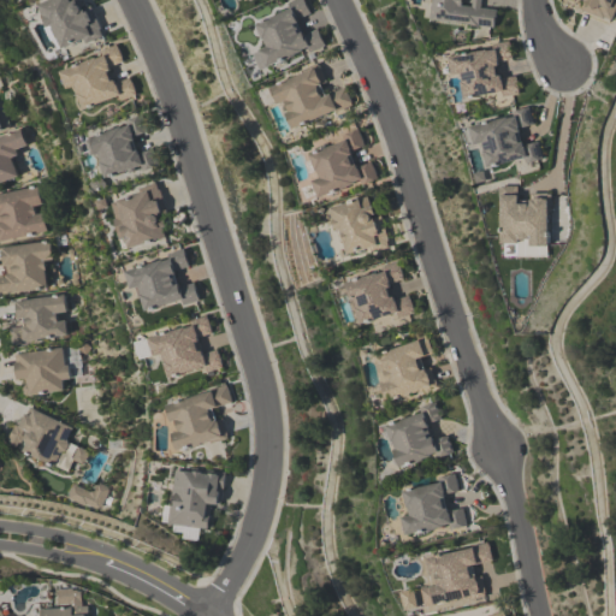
[(93,7),(100,24),(99,24),(101,30),(100,30),(102,35),(86,43),(83,37),(63,47),(54,30),(55,30),(54,28),(51,30),(45,17),(46,17),(42,6),(55,0),(82,0),(86,6),(82,7),(83,11),(93,7)]
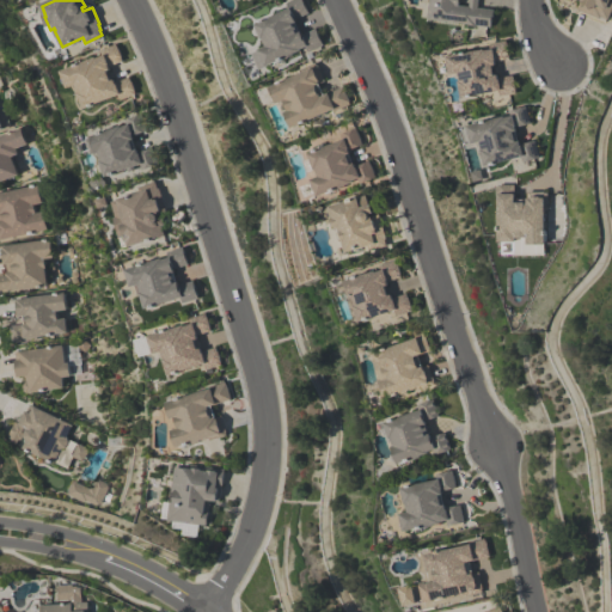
[(258,69),(252,55),(267,49),(263,42),(262,42),(255,25),(289,10),(287,4),(295,0),(301,0),(308,13),(295,19),(298,24),(297,24),(300,34),(301,32),(303,35),(317,29),(324,46),(308,53),(306,48),(300,51),(301,53),(267,68),(265,66),(258,69)]
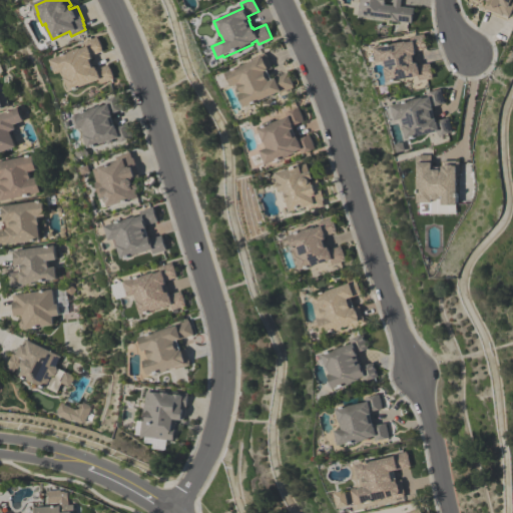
[(401,0),(401,8),(414,9),(413,21),(412,21),(412,24),(359,17),(361,0),(401,0)]
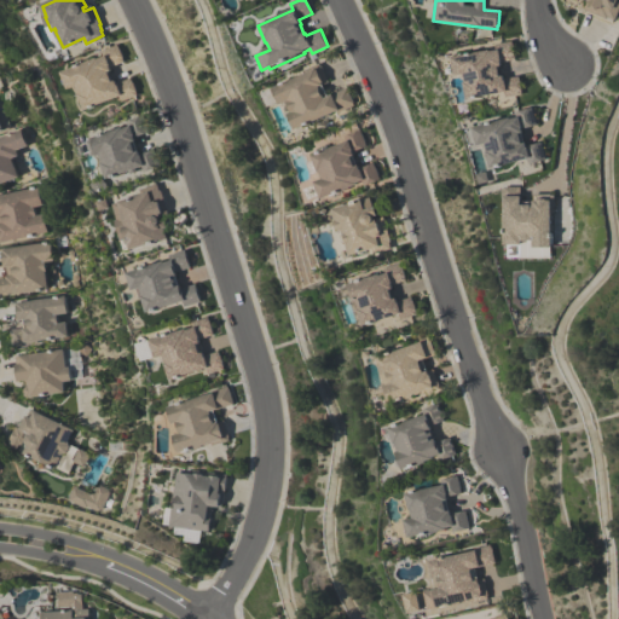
[(617,0),(617,1),(618,1),(618,9),(614,21),(607,17),(606,19),(583,10),(586,3),(583,0),(583,3),(577,0),(617,0)]
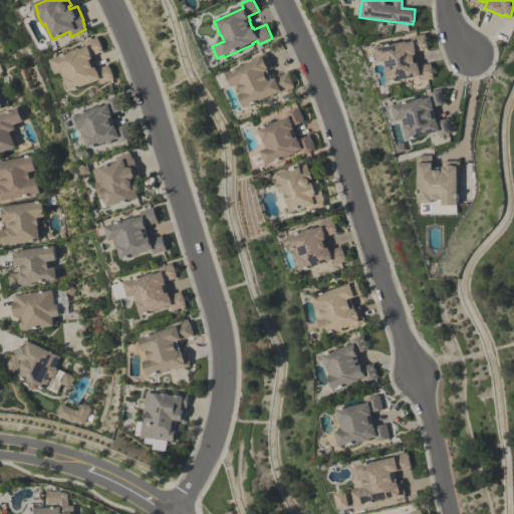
[(373,44),(406,39),(406,40),(413,39),(412,35),(425,33),(427,47),(415,49),(416,52),(413,52),(414,60),(417,60),(418,64),(430,62),(431,65),(432,64),(433,73),(432,74),(433,77),(419,80),(418,74),(387,79),(383,66),(384,65),(383,59),(376,60),(373,44)]
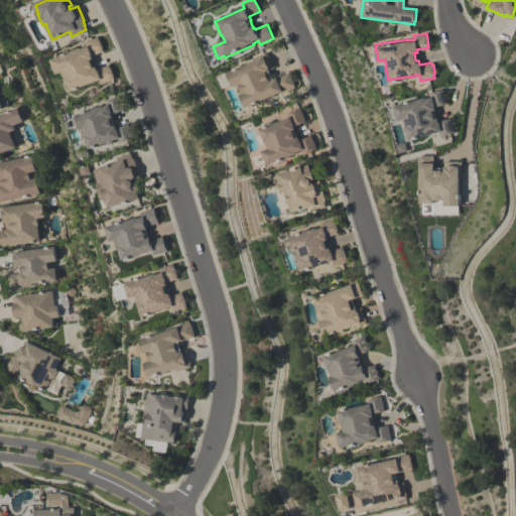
[(114,79),(101,84),(99,79),(70,90),(65,77),(66,76),(63,70),(55,73),(50,57),(81,46),(81,47),(86,45),(84,42),(98,37),(99,40),(100,39),(102,47),(103,51),(92,55),(93,57),(91,58),(93,67),(96,66),(97,69),(109,65),(110,68),(111,67),(113,75),(113,76),(114,79)]
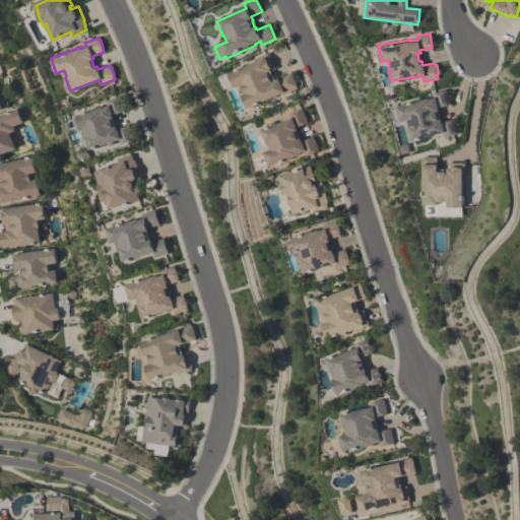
[(229,72),(255,61),(254,59),(268,53),(269,56),(275,69),(270,71),(274,79),(278,77),(278,78),(290,73),(297,85),(296,86),(297,88),(283,93),(282,91),(246,108),(241,94),(244,92),(240,84),(235,86),(229,72)]
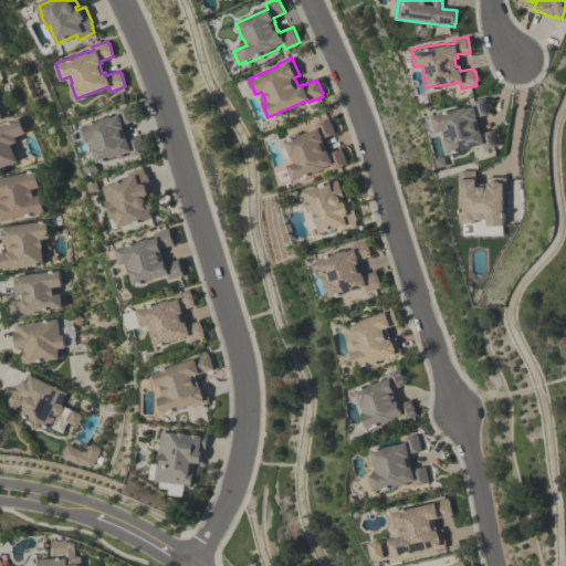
[(447,153),(443,137),(444,137),(443,129),(429,133),(426,117),(431,116),(430,114),(465,106),(472,105),(471,101),(485,97),(490,114),(477,117),(477,119),(474,119),(477,130),(480,129),(481,133),(494,129),(498,146),(482,149),(481,144),(447,153)]
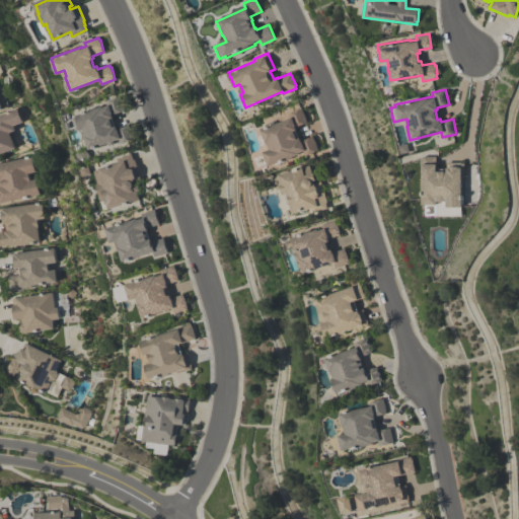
[(0,92),(2,92),(8,106),(6,107),(6,108),(0,110),(0,92)]
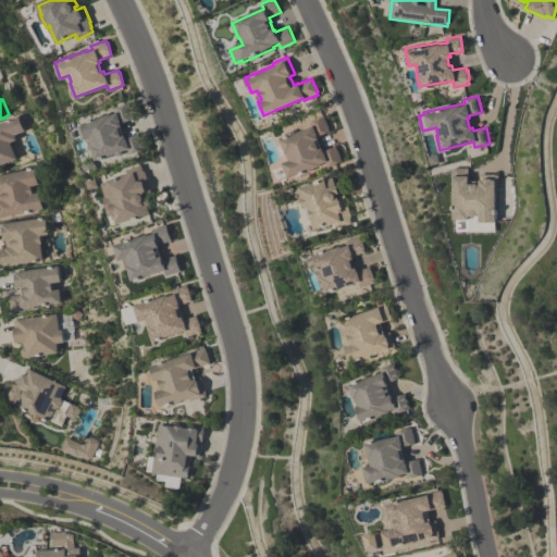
[(77,125),(82,123),(82,122),(109,112),(110,113),(115,111),(114,108),(128,102),(133,118),(121,122),(121,124),(123,134),(124,133),(125,137),(138,133),(144,148),(130,152),(127,147),(121,149),(122,152),(116,155),(115,151),(96,159),(90,145),(91,144),(89,136),(82,139),(77,125)]
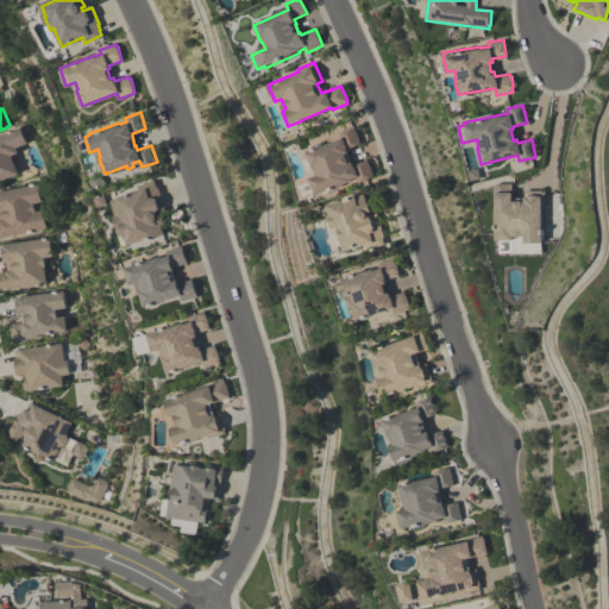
[(374,176),(357,183),(355,176),(349,179),(350,180),(341,183),(343,184),(334,188),(333,186),(314,194),(307,177),(315,174),(313,167),(312,167),(305,151),(339,137),(338,133),(353,127),(360,144),(346,149),(347,151),(346,152),(350,162),(351,161),(353,165),(366,159),(374,176)]
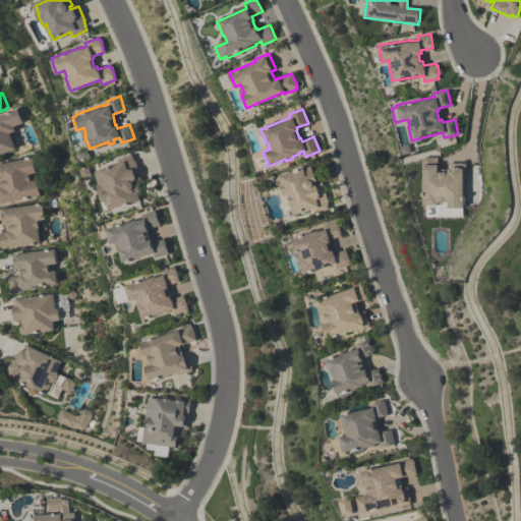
[(0,155),(0,115),(17,110),(22,123),(13,126),(15,131),(10,133),(15,150),(0,155)]
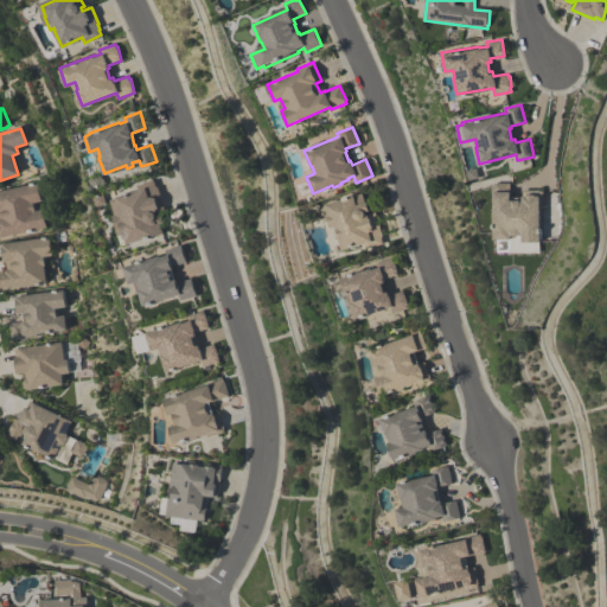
[(154,179),(157,185),(159,185),(166,209),(157,211),(158,215),(161,213),(164,221),(161,222),(164,231),(122,244),(120,235),(119,236),(113,215),(115,215),(110,199),(117,197),(116,195),(138,189),(136,184),(154,179)]
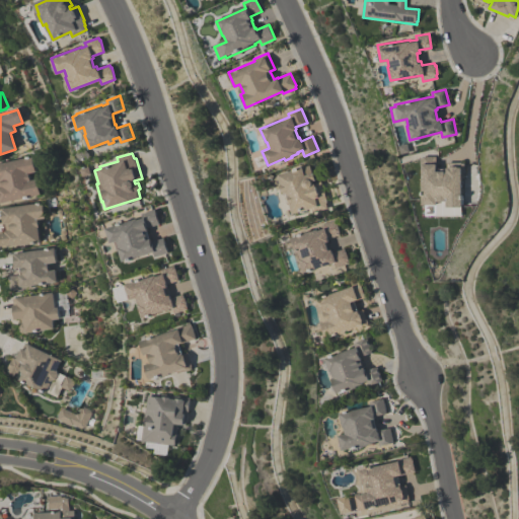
[(0,204),(0,163),(31,156),(35,172),(28,173),(30,180),(36,178),(41,195),(2,204),(0,204)]
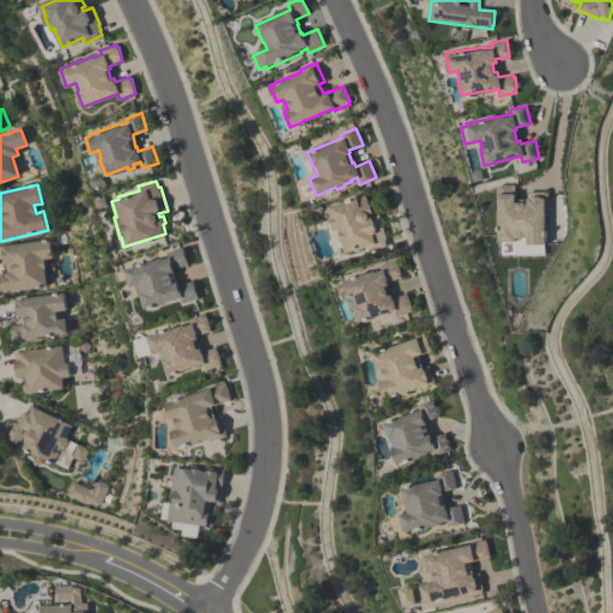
[(548,193),(547,211),(545,211),(545,244),(544,244),(544,256),(515,255),(515,241),(497,241),(498,195),(496,195),(496,186),(498,186),(498,184),(515,186),(514,198),(527,198),(527,192),(545,192),(545,193),(548,193)]
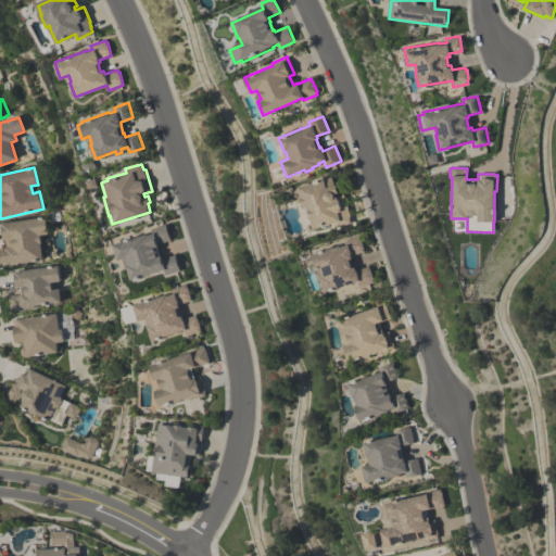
[(298,186),(324,178),(324,179),(332,177),(335,185),(336,185),(338,193),(335,194),(335,197),(344,194),(351,217),(349,217),(351,224),(338,227),(337,223),(313,229),(310,216),(307,217),(304,206),(303,206),(301,205),(300,201),(301,199),(298,186)]
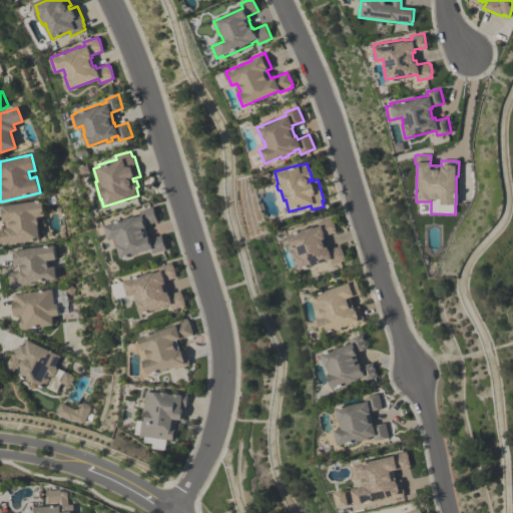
[(0,244),(0,229),(5,229),(5,228),(6,228),(5,221),(2,222),(0,207),(2,206),(1,206),(42,200),(44,216),(37,217),(38,224),(37,224),(39,239),(0,244)]
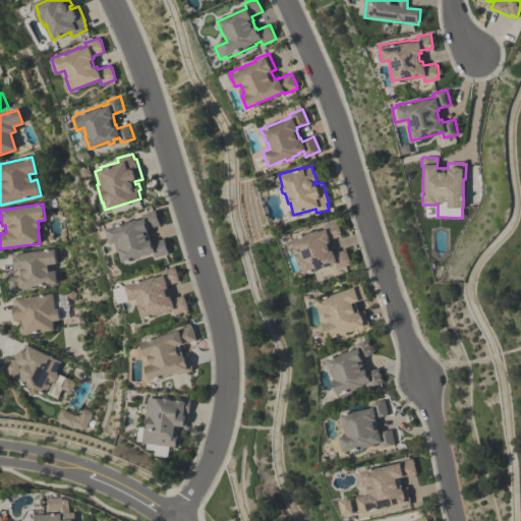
[(107,228),(138,218),(138,219),(143,218),(142,214),(156,210),(161,225),(149,229),(149,231),(148,231),(151,239),(152,238),(153,242),(165,238),(169,253),(156,257),(155,252),(124,262),(120,247),(118,240),(112,242),(107,228)]
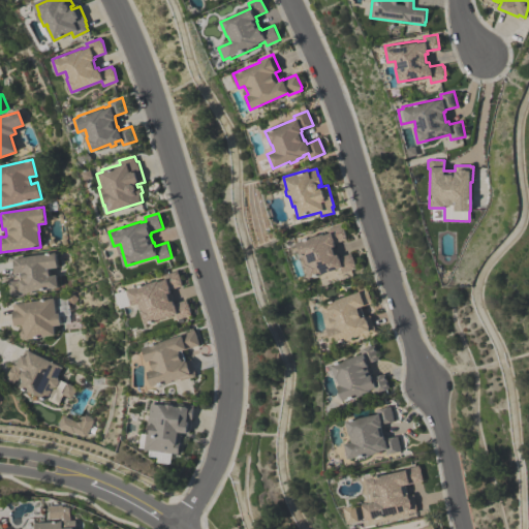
[(297,242),(323,234),(323,235),(331,232),(329,228),(342,224),(342,227),(343,227),(346,236),(345,236),(346,240),(335,244),(335,246),(333,247),(335,254),(338,253),(339,257),(350,253),(351,257),(352,256),(355,265),(354,266),(355,269),(342,273),(340,268),(309,277),(304,262),(305,261),(303,254),(301,254),(297,242)]
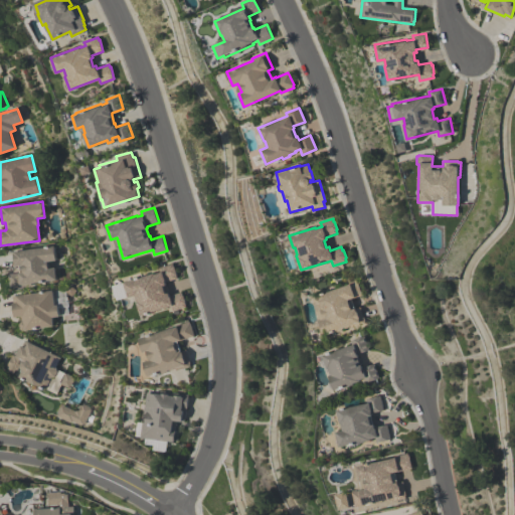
[(19,274),(18,266),(13,267),(12,253),(14,252),(54,246),(56,262),(47,263),(48,269),(55,268),(56,280),(32,283),(32,286),(10,289),(8,275),(19,274)]
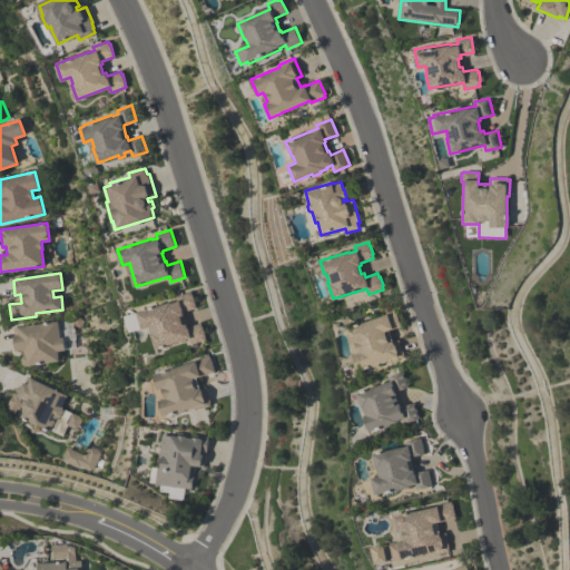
[(138,312),(172,302),(173,303),(179,301),(178,296),(192,292),(193,295),(194,295),(196,304),(197,307),(184,312),(185,315),(183,316),(185,324),(187,323),(188,326),(200,323),(202,327),(203,326),(206,335),(205,335),(206,340),(192,344),(189,338),(156,349),(151,333),(153,333),(150,325),(143,327),(138,312)]
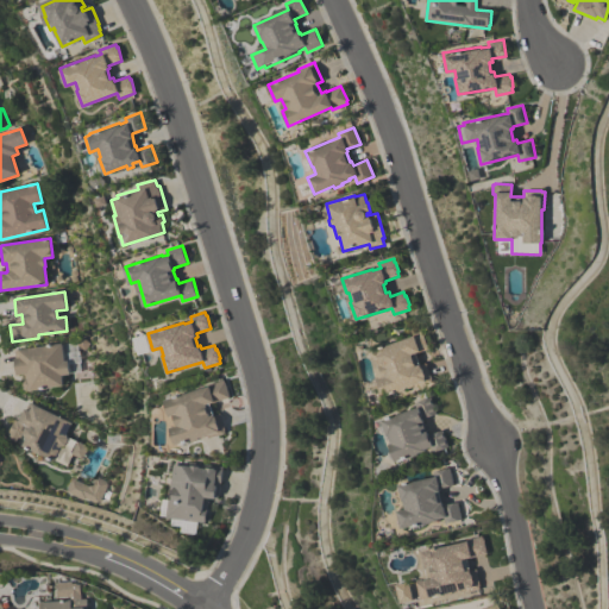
[(382,395),(376,378),(382,376),(378,366),(375,368),(369,351),(422,332),(428,349),(415,353),(419,365),(426,363),(432,382),(415,388),(414,384),(413,384),(412,387),(408,388),(406,387),(403,388),(402,390),(397,393),(395,390),(382,395)]
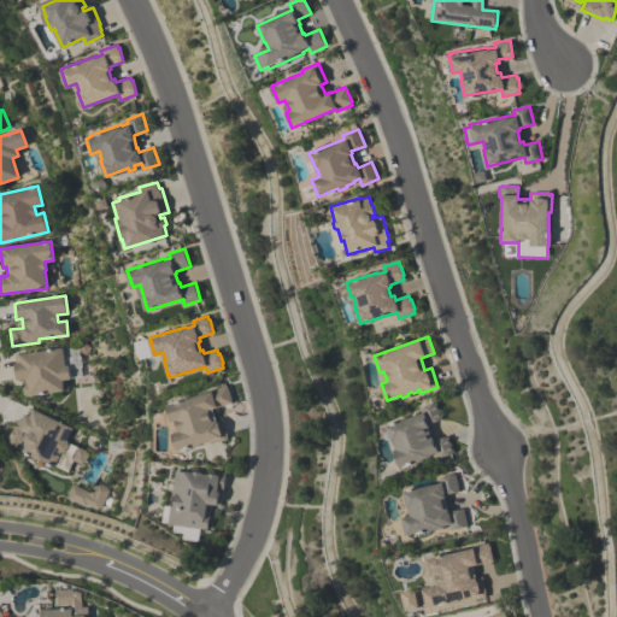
[(71,380),(63,381),(64,392),(27,397),(24,394),(23,388),(25,386),(24,378),(18,380),(16,363),(17,363),(16,356),(21,356),(19,354),(64,348),(65,366),(70,365),(71,380)]
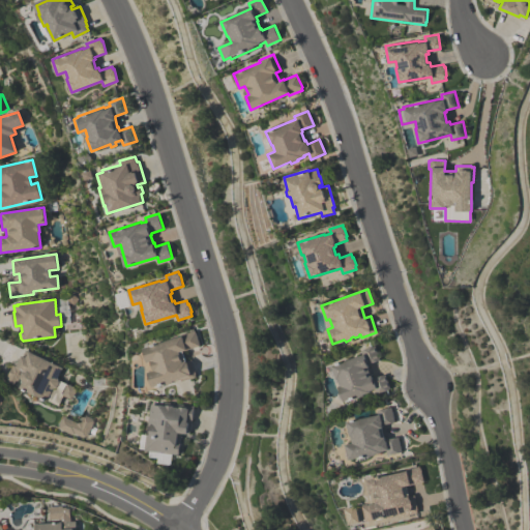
[(152,386),(148,372),(153,370),(151,360),(147,361),(143,347),(182,335),(181,334),(195,330),(195,332),(196,332),(200,346),(183,351),(186,360),(192,359),(196,374),(197,377),(181,381),(180,378),(179,380),(175,381),(174,380),(172,380),(171,383),(167,384),(165,383),(152,386)]
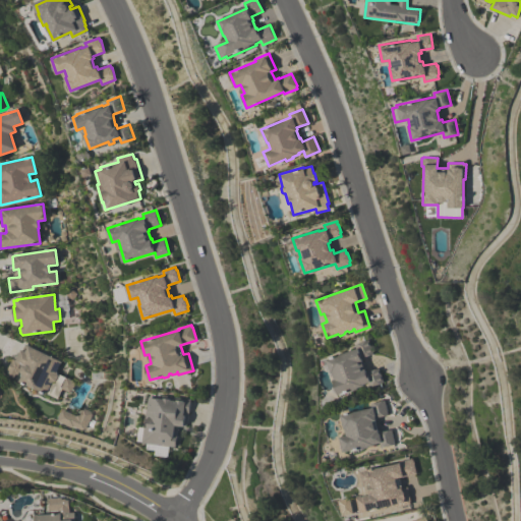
[(383,383),(369,387),(367,382),(362,384),(363,385),(355,388),(356,389),(349,391),(349,390),(337,394),(332,380),(334,379),(332,371),(331,371),(326,358),(356,348),(354,344),(368,339),(373,353),(361,357),(361,360),(364,368),(365,371),(378,367),(383,383)]
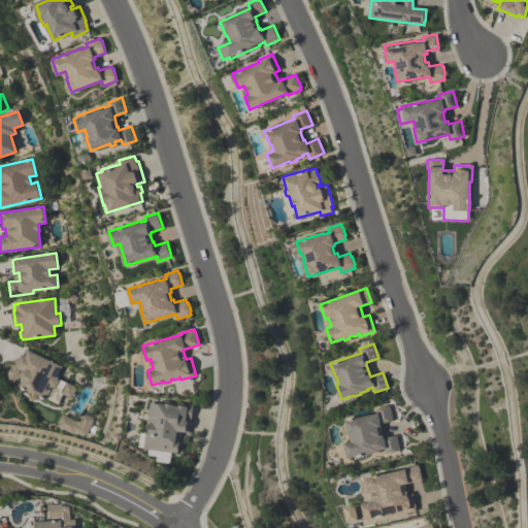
[(62,367),(58,376),(59,380),(66,384),(61,393),(62,393),(67,384),(76,388),(71,399),(63,395),(58,404),(46,399),(20,386),(23,380),(22,376),(21,375),(19,380),(17,380),(17,381),(15,380),(13,384),(7,381),(9,376),(7,375),(13,363),(17,365),(22,354),(23,354),(26,349),(29,351),(29,350),(62,367)]
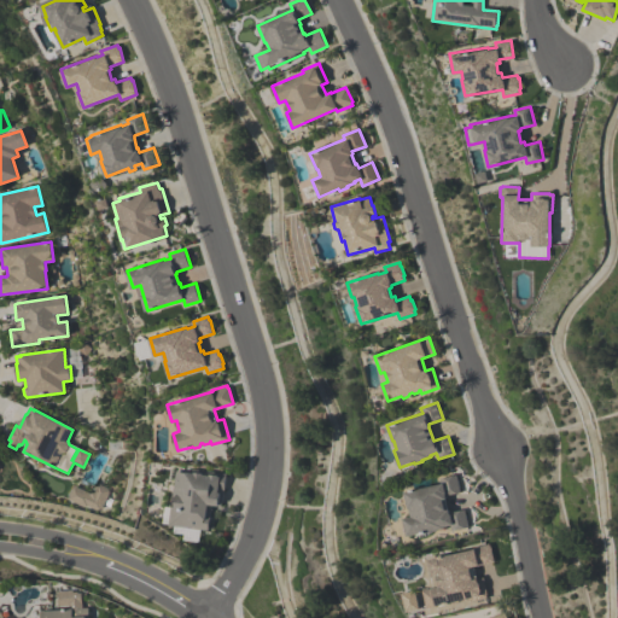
[(226,473),(225,491),(223,490),(221,505),(213,505),(211,518),(210,518),(209,529),(169,524),(172,506),(174,506),(175,496),(173,496),(176,471),(192,472),(192,470),(226,473)]
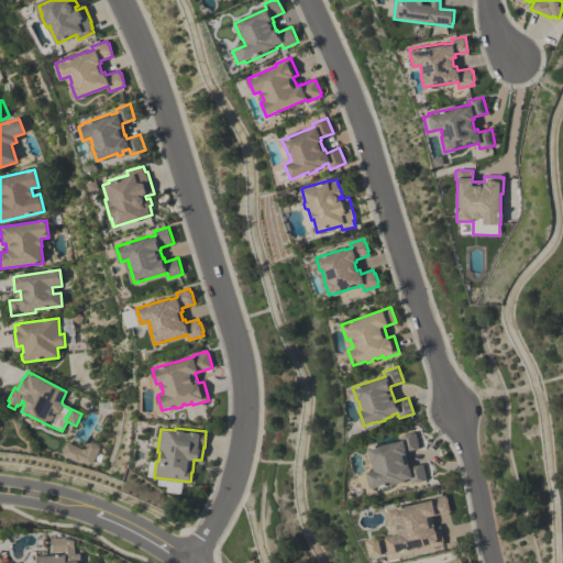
[(427,481),(410,484),(409,478),(405,479),(405,482),(396,483),(397,484),(388,485),(388,484),(370,488),(366,472),(374,470),(372,462),(371,463),(367,446),(401,440),(400,434),(416,432),(419,449),(406,451),(407,454),(405,454),(407,464),(408,463),(409,466),(423,464),(427,481)]
